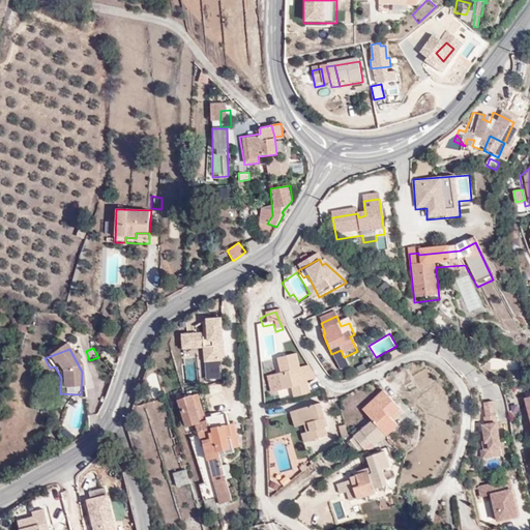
[(288,404),(305,400),(298,374),(295,375),(291,358),(271,363),(275,377),(270,378),(274,394),(285,391),(288,404)]
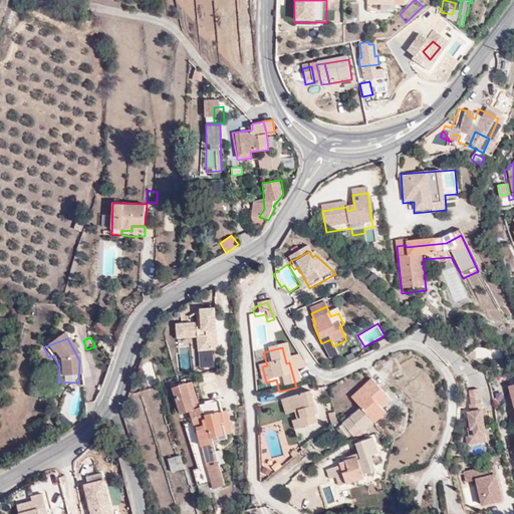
[(344,399),(353,408),(354,411),(368,427),(380,416),(373,409),(383,399),(366,378),(344,399)]
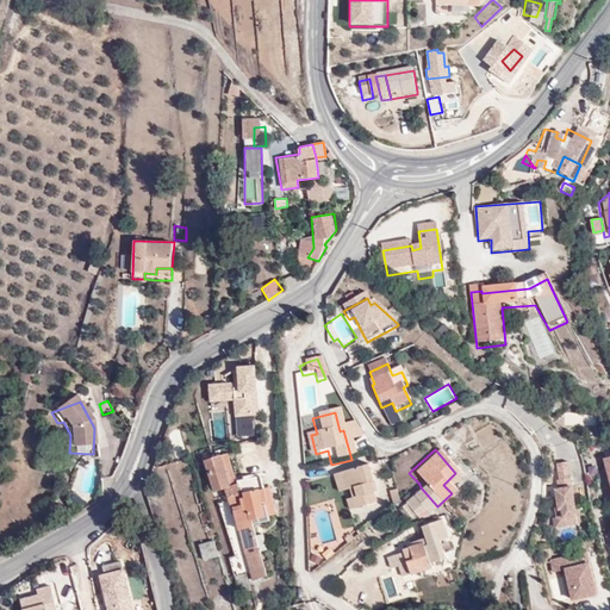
[(234,480),(228,454),(221,455),(228,483),(234,480)]
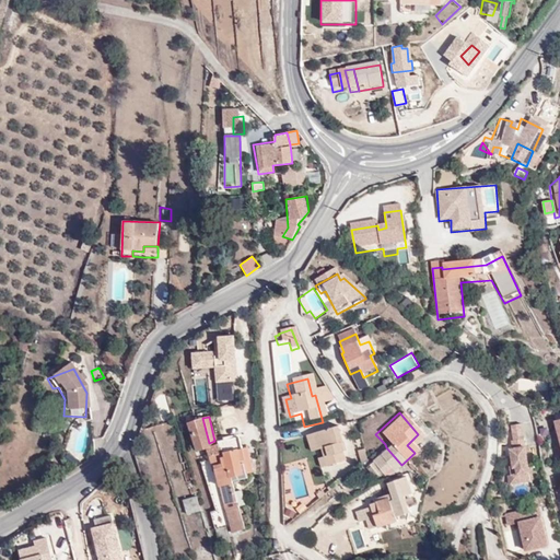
[(223,521),(236,517),(233,504),(241,503),(238,491),(233,492),(231,479),(245,477),(244,471),(251,470),(245,447),(240,447),(236,436),(228,439),(225,421),(214,423),(219,441),(214,441),(209,443),(202,418),(187,422),(195,451),(205,448),(210,470),(214,470),(225,514),(222,515),(223,521)]
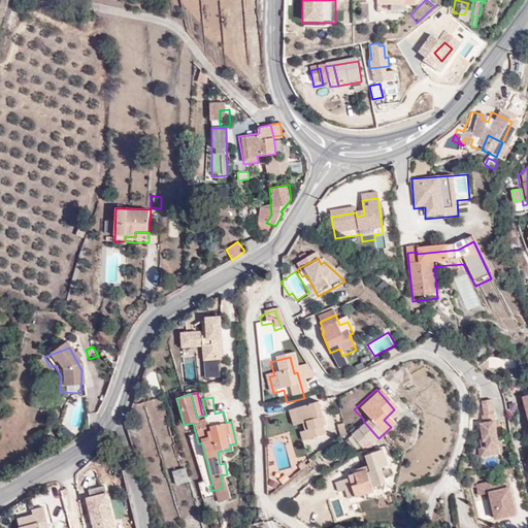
[(494,455),(485,402),(474,403),(479,424),(473,424),(476,439),(473,439),(475,451),(471,451),(472,459),(494,455)]
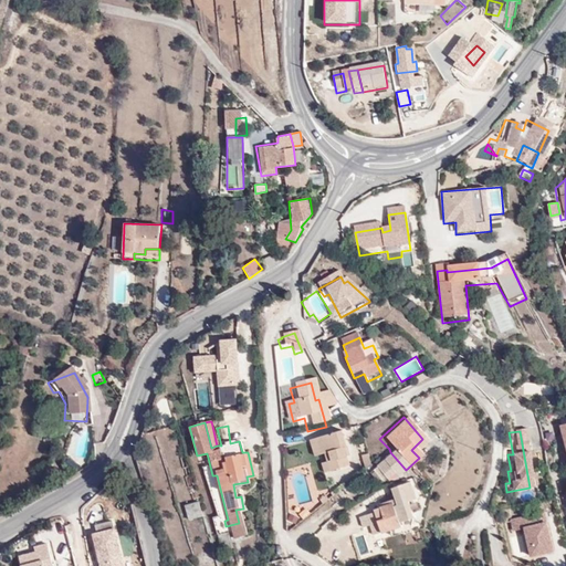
[(335,436),(304,446),(308,461),(318,459),(321,467),(316,469),(318,477),(342,470),(339,460),(343,459),(335,436)]
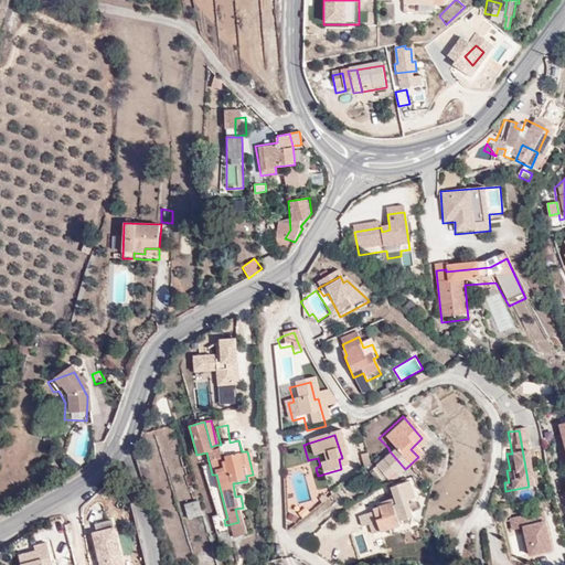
[(395,478),(405,469),(390,451),(371,469),(383,481),(391,475),(395,478)]
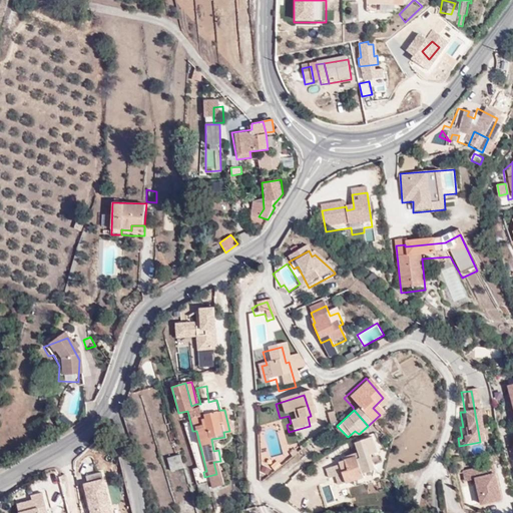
[(331,425),(328,416),(322,418),(326,429),(331,425)]
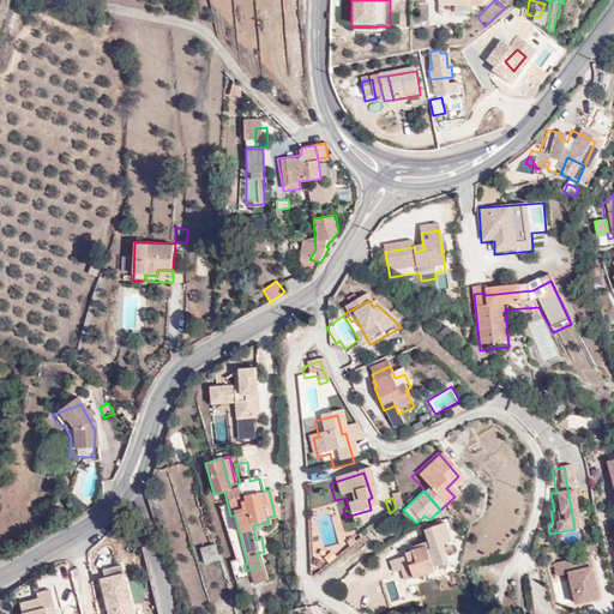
[(398,560),(408,585),(429,578),(428,573),(444,569),(438,551),(446,547),(439,529),(420,536),(426,554),(421,557),(421,553),(398,560)]
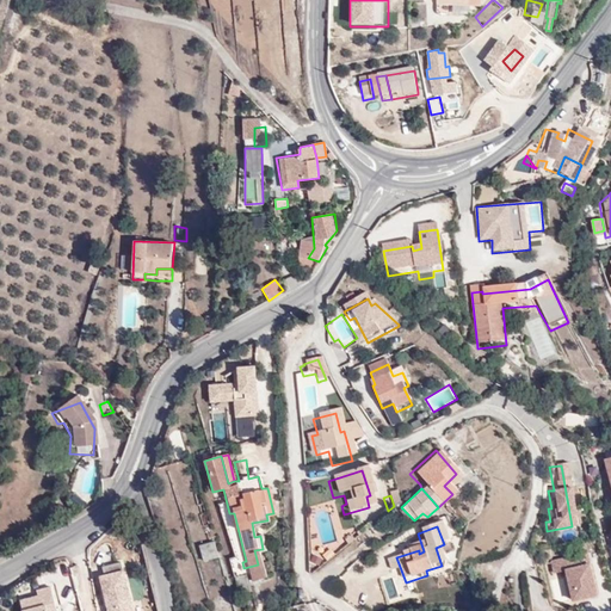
[(211,543),(196,545),(199,559),(214,556),(211,543)]
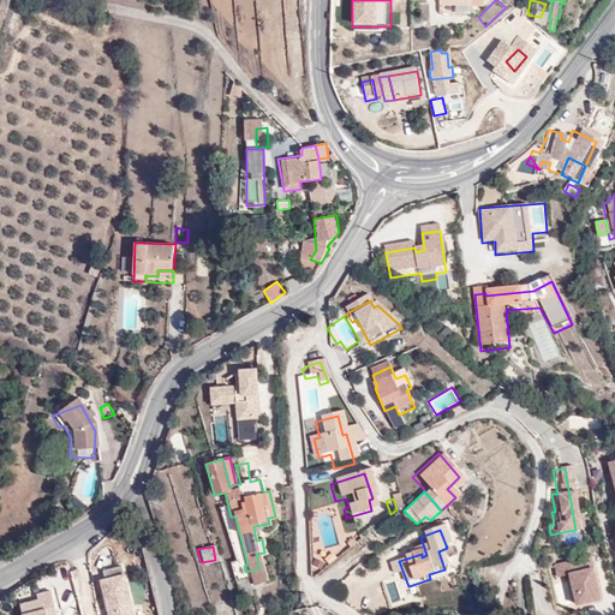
[(568,610),(595,604),(584,559),(559,565),(561,578),(568,610)]
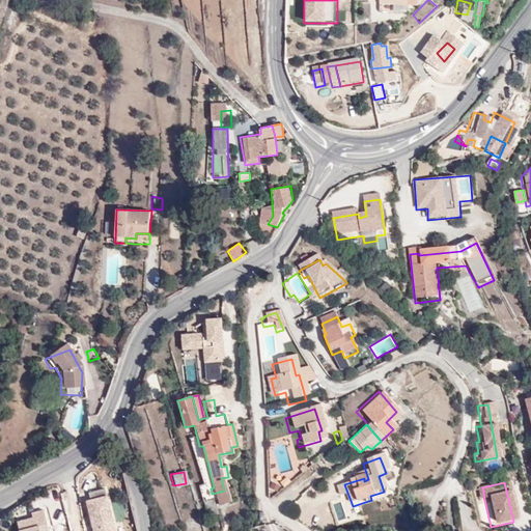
[(116,530),(105,487),(88,492),(89,499),(85,501),(92,530),(116,530)]
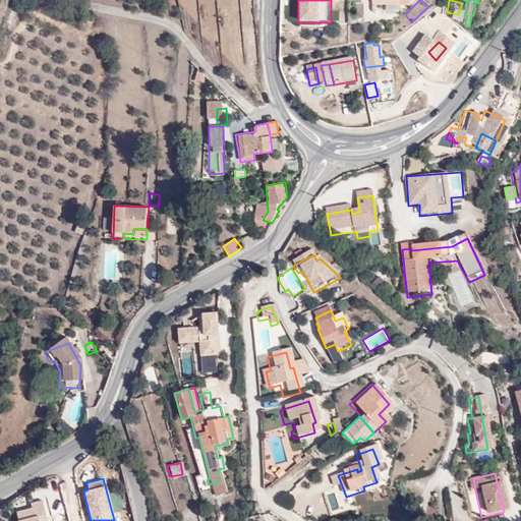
[(475,489),(473,478),(463,481),(466,491),(475,489)]
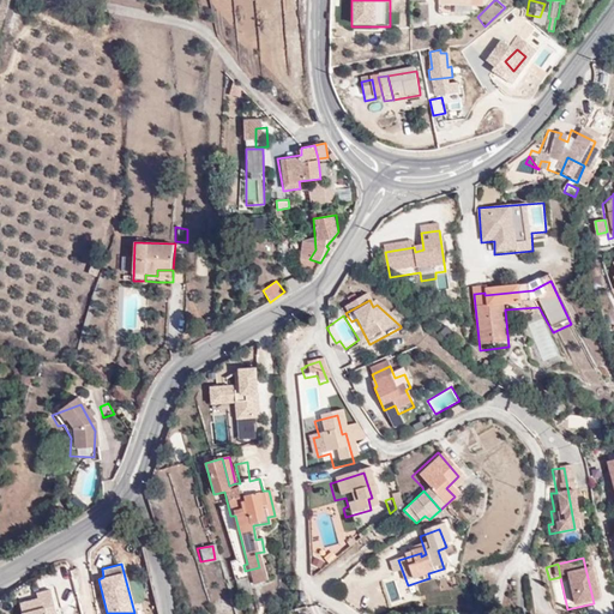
[(262,581),(259,567),(245,571),(247,584),(262,581)]
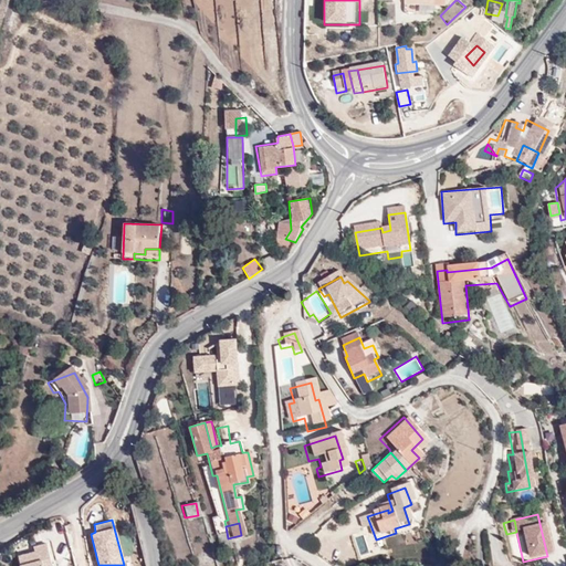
[(51,565),(53,565),(46,543),(32,545),(34,552),(18,556),(20,565),(51,565)]
